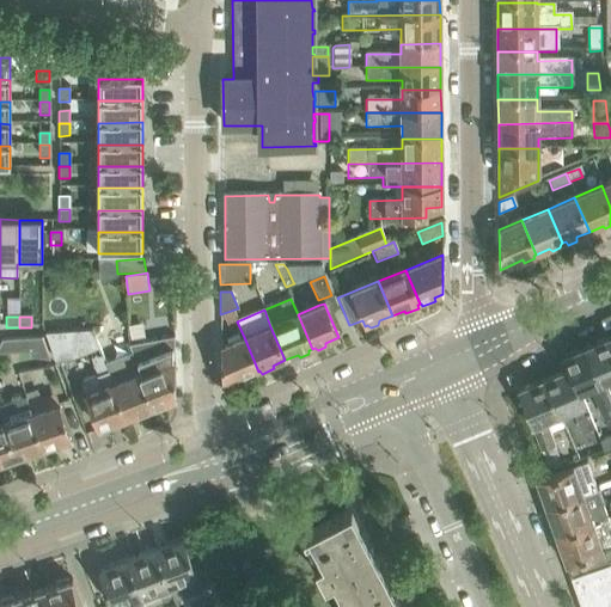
[(91,331),(46,335),(55,363),(57,362),(99,350),(91,331)]
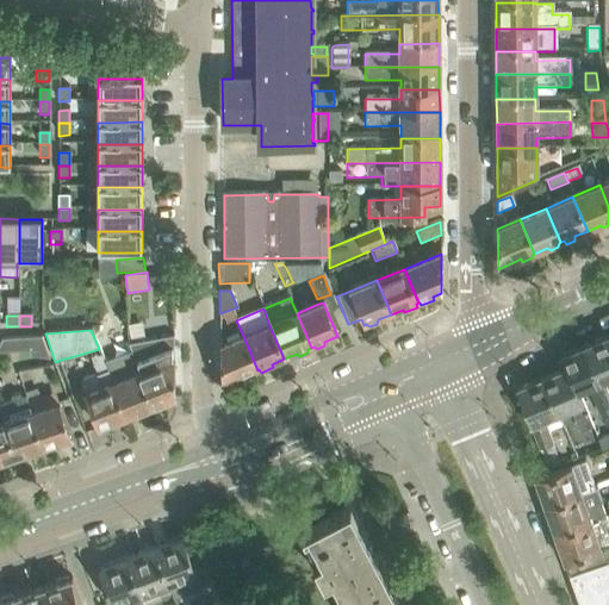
[(6,355),(45,345),(43,334),(2,343),(6,355)]
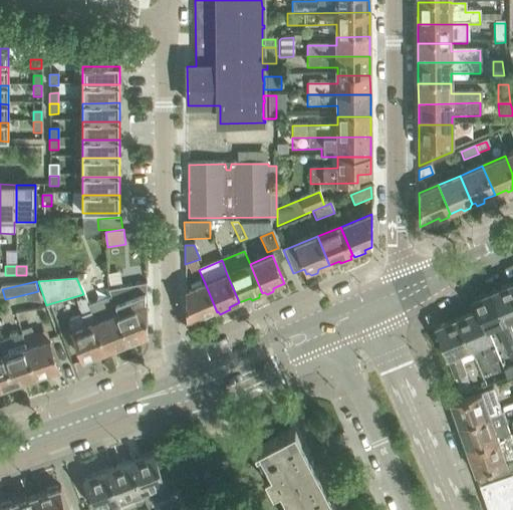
[(187,325),(205,317),(208,319),(214,316),(215,313),(217,312),(205,283),(186,291),(187,316),(187,325)]
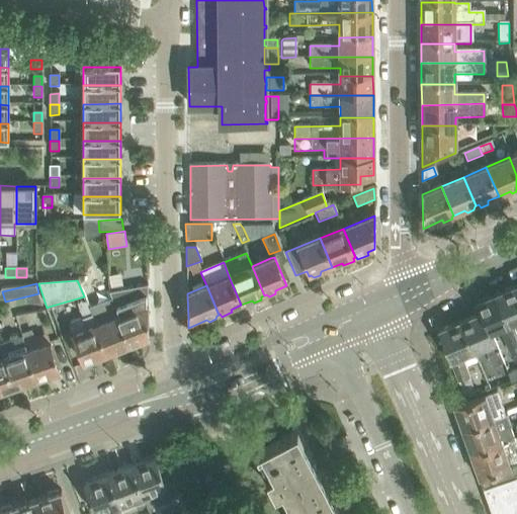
[(107,294),(110,300),(128,347),(131,346),(132,348),(142,344),(142,342),(148,339),(147,286),(126,290),(107,294)]
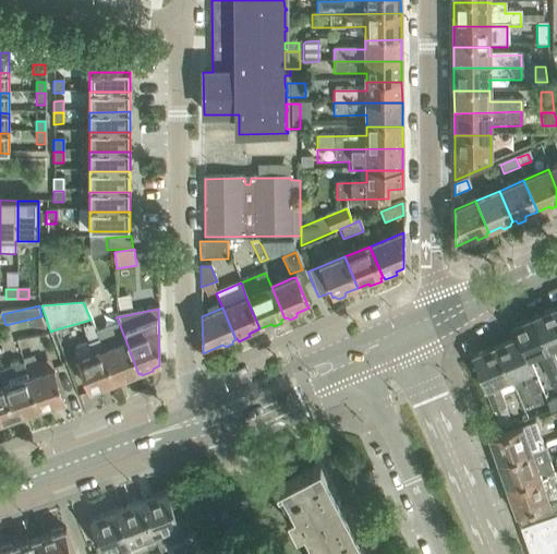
[(556,371),(556,315),(555,310),(534,317),(556,371)]
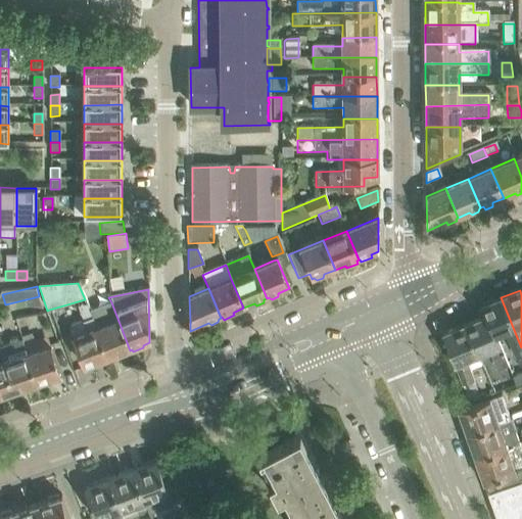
[(481,307),(485,318),(494,338),(504,334),(515,361),(521,358),(521,347),(501,297),(481,307)]
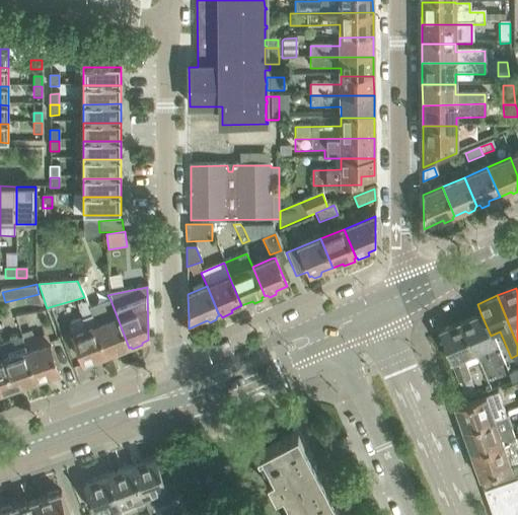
[(111,300),(87,309),(105,357),(118,352),(119,354),(129,350),(129,348),(111,300)]
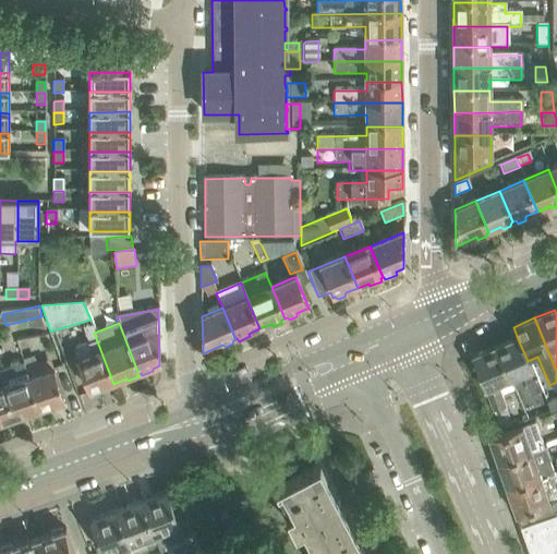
[(113,384),(94,333),(92,326),(82,329),(87,344),(73,350),(89,393),(92,392),(93,395),(105,390),(104,387),(113,384)]
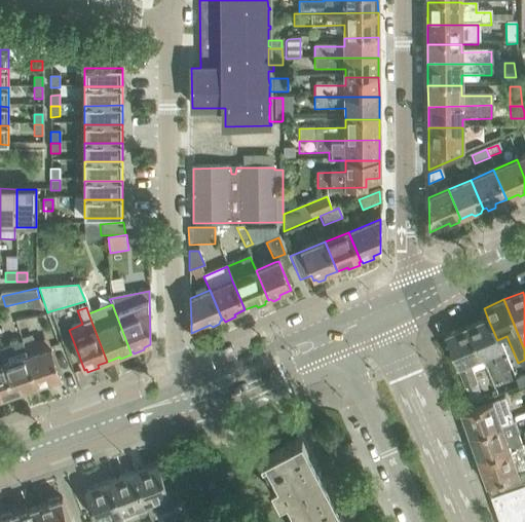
[(510,370),(497,340),(488,320),(466,329),(480,358),(491,353),(499,374),(510,370)]
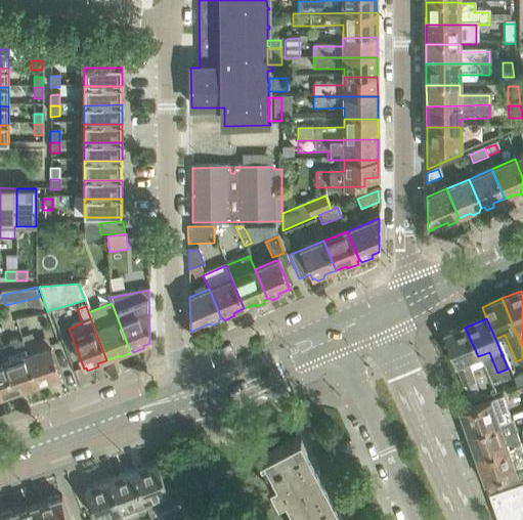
[(465,328),(444,336),(450,354),(463,387),(475,383),(471,371),(467,361),(478,356),(465,328)]
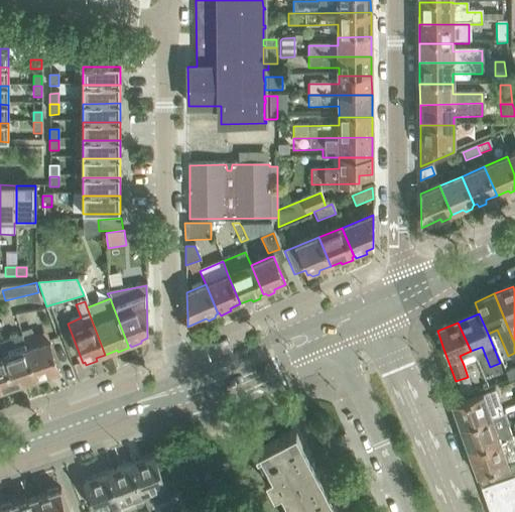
[(23,336),(0,344),(15,387),(24,384),(27,386),(33,384),(34,380),(37,379),(23,336)]
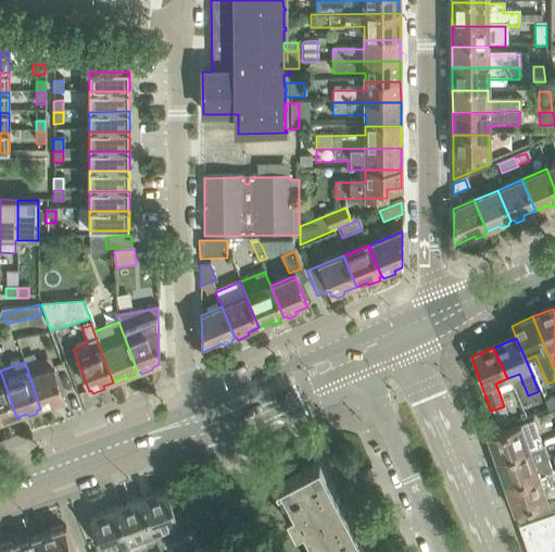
[(53,368),(29,377),(40,409),(42,409),(45,411),(52,408),(53,404),(65,400),(53,368)]
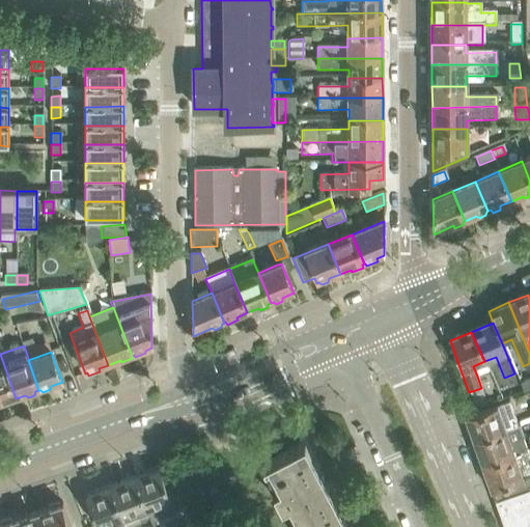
[(0,407),(3,406),(3,403),(16,398),(0,354),(0,407)]
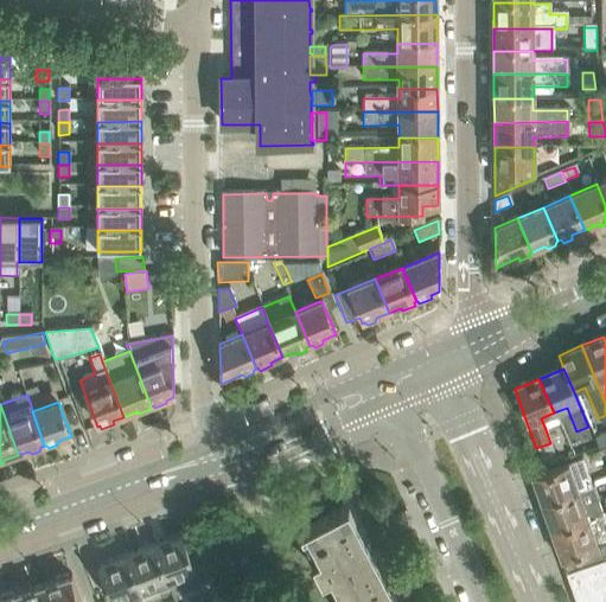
[(605,447),(605,433),(593,439),(599,449),(605,447)]
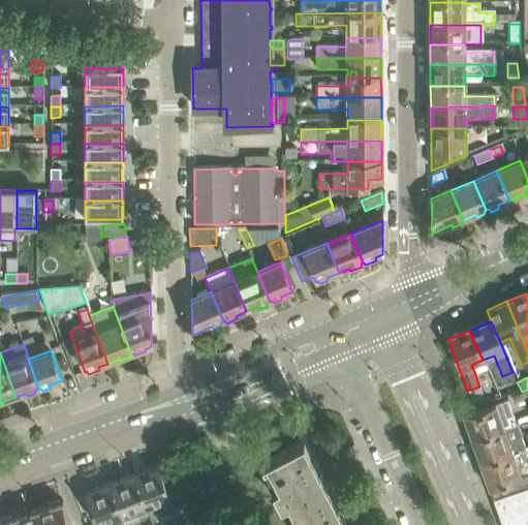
[(472,441),(516,426),(507,401),(463,417),(464,419),(469,433),(471,432),(474,439),(472,440),(472,441)]
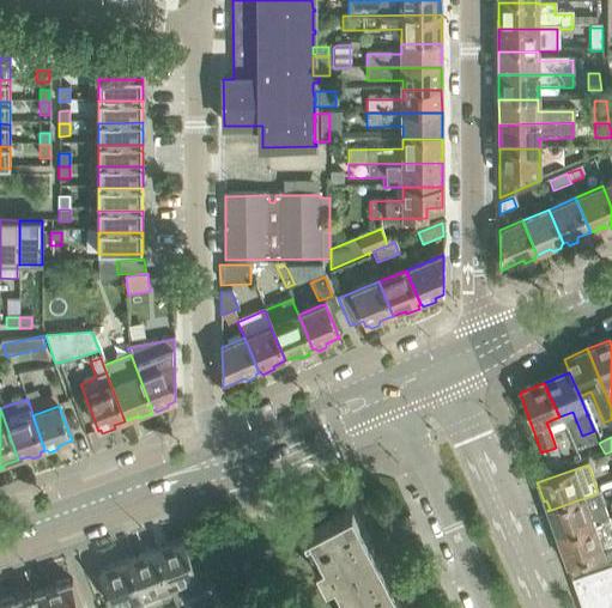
[(607,520),(598,493),(547,511),(553,529),(556,528),(559,536),(607,520)]
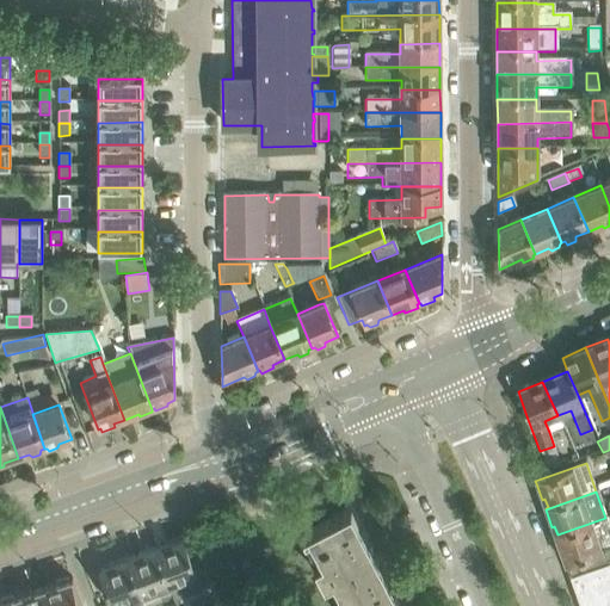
[(368,605),(395,592),(351,509),(350,509),(349,511),(342,514),(327,521),(308,532),(307,532),(303,535),(306,539),(310,537),(324,561),(315,566),(326,583),(333,579),(346,605),(368,605)]
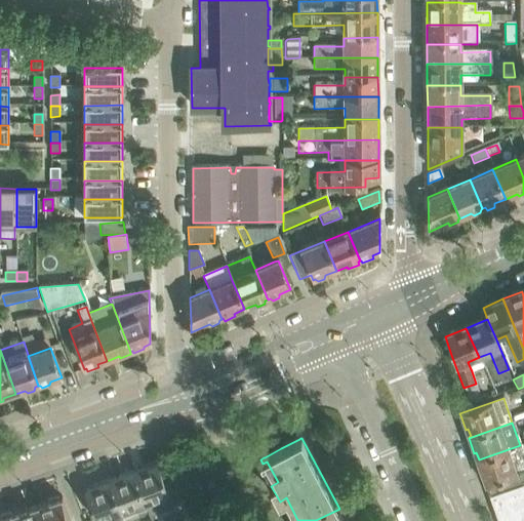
[(487,483),(523,469),(523,455),(520,445),(479,459),(477,461),(482,476),(484,476),(487,483)]
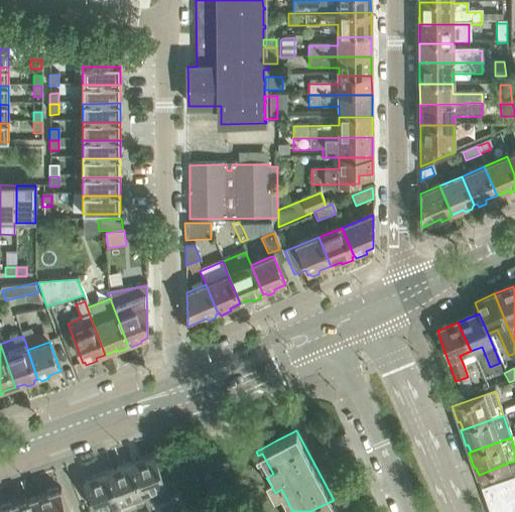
[(155,456),(131,465),(143,500),(144,500),(147,509),(171,500),(155,456)]
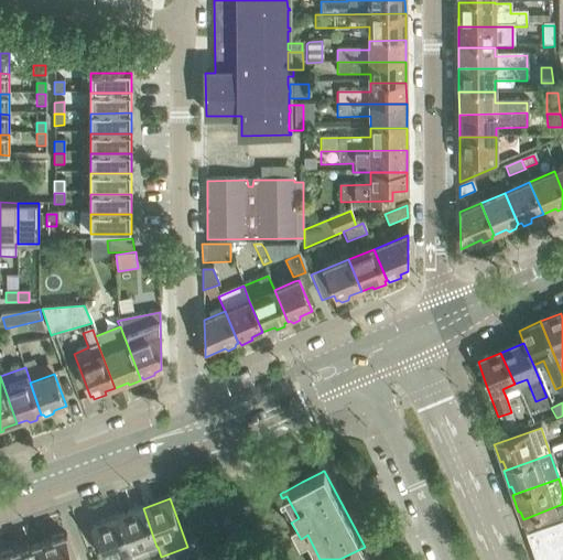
[(562,504),(523,519),(520,520),(521,521),(522,521),(527,532),(562,519),(562,504)]
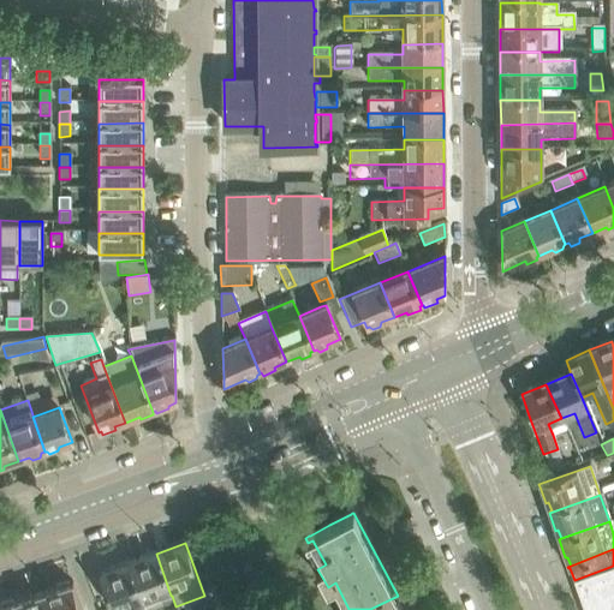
[(156,554),(127,564),(143,606),(171,596),(156,554)]
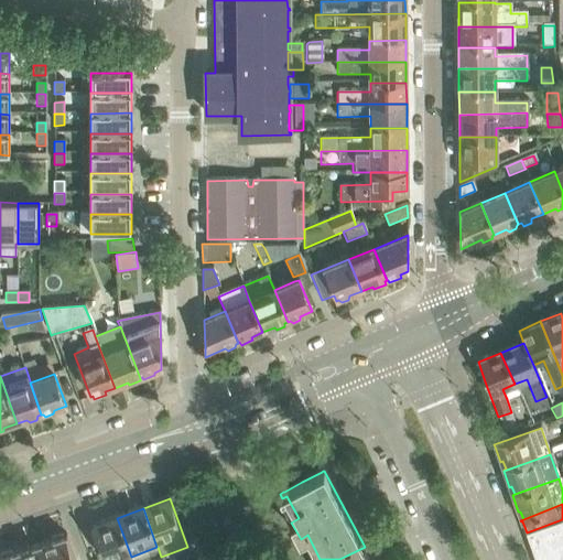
[(117,518),(90,528),(101,559),(132,559),(131,557),(117,518)]
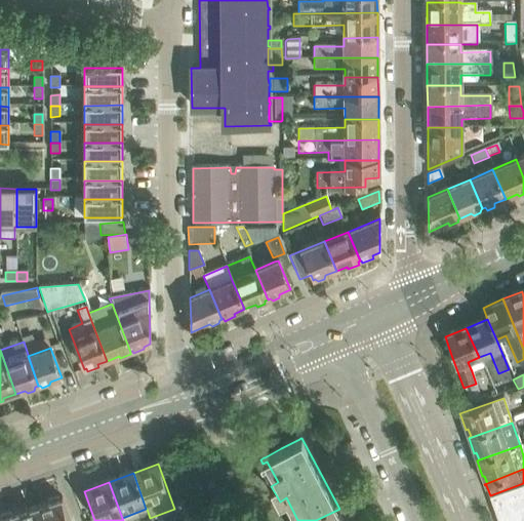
[(523,520),(523,483),(490,495),(489,495),(491,502),(491,501),(495,513),(496,515),(498,520),(523,520)]
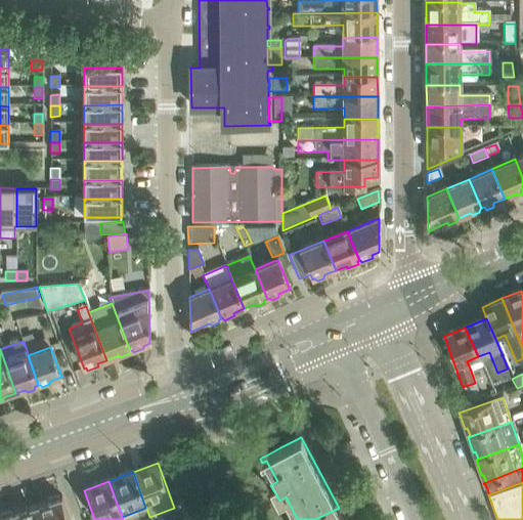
[(69,519),(61,499),(37,507),(41,519),(69,519)]
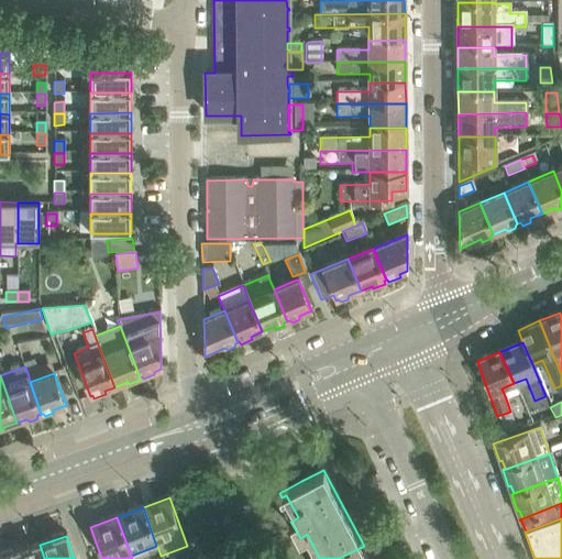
[(14,552),(17,558),(44,558),(40,545),(14,552)]
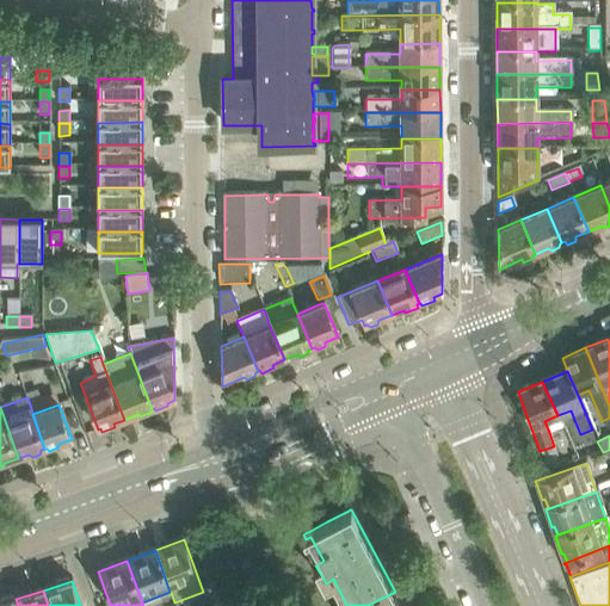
[(402,605),(395,592),(368,605),(402,605)]
